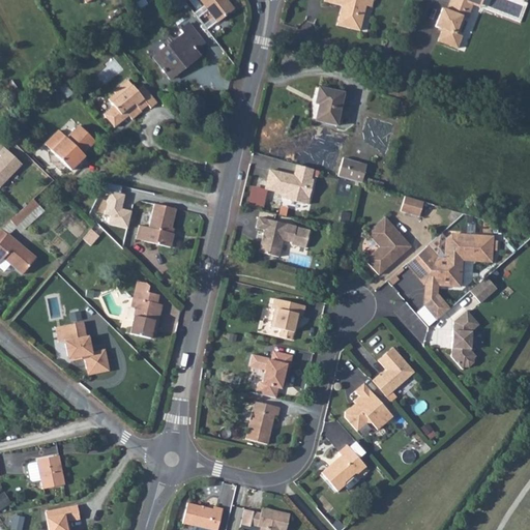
[(225,0),(199,0),(217,23),(233,10),(225,0)]
